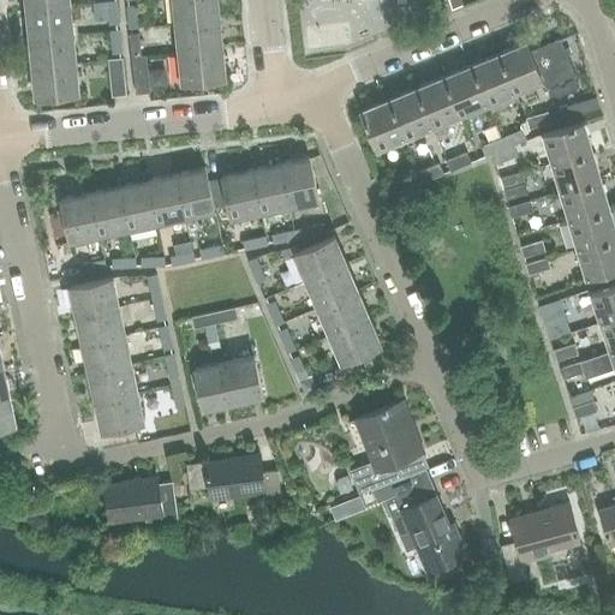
[(109,24),(120,23),(117,0),(114,0),(107,1),(109,24)]
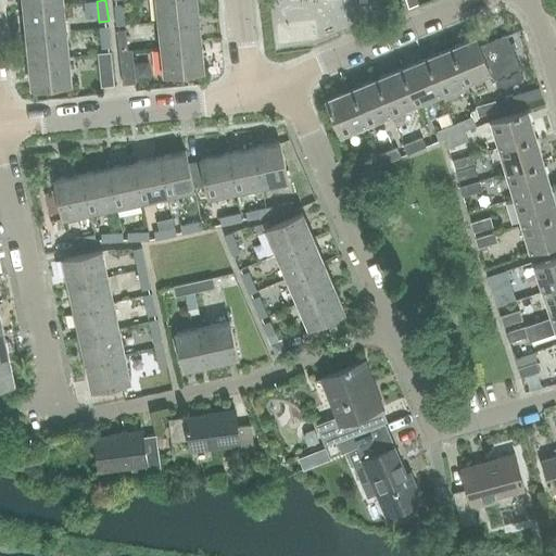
[(197,0),(156,0),(158,4),(159,21),(199,16),(198,8),(197,0)]
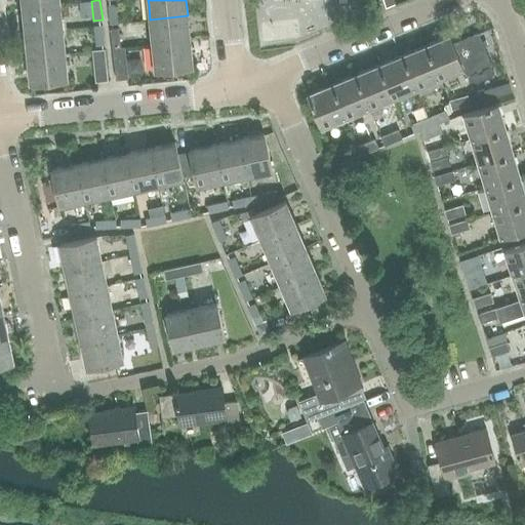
[(61,3),(23,7),(26,32),(63,29),(62,18),(61,3)]
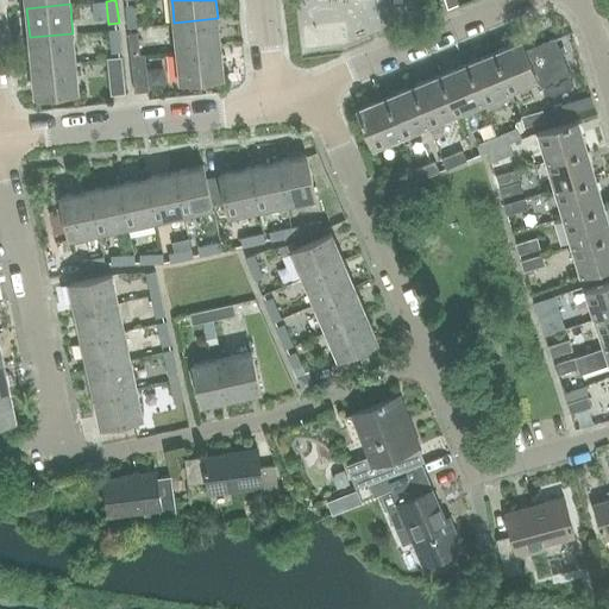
[(138,27),(136,4),(125,5),(127,29),(138,27)]
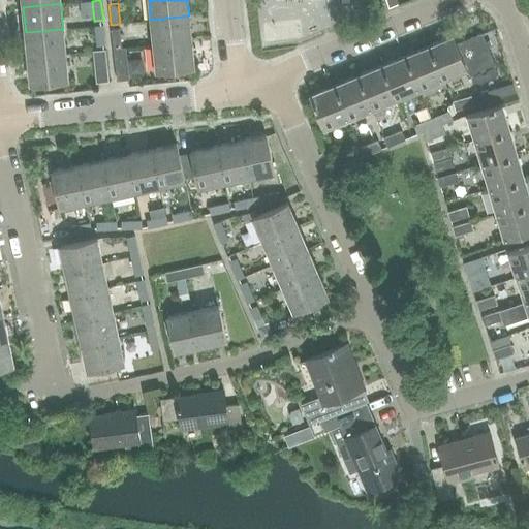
[(189,16),(151,20),(154,42),(154,44),(192,40),(189,16)]
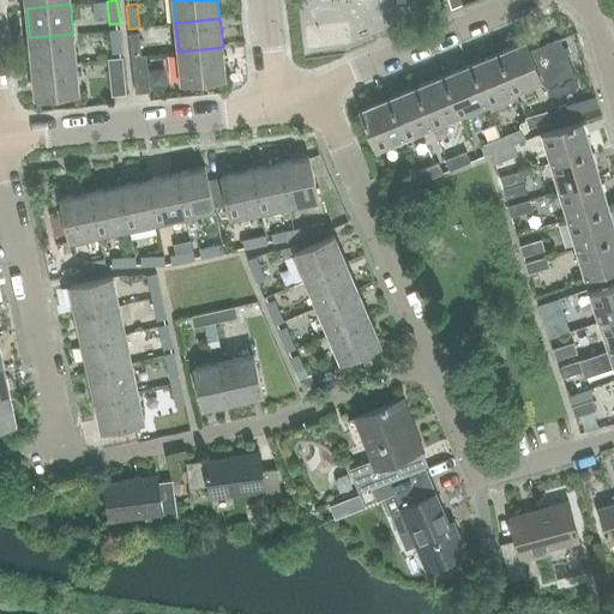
[(110,30),(113,53),(122,52),(120,29),(110,30)]
